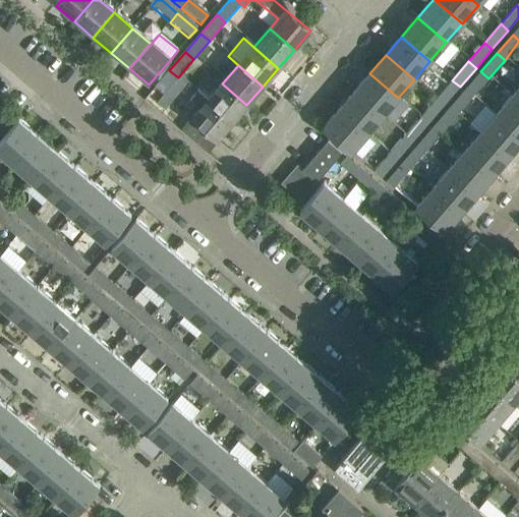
[(169,70),(153,89),(162,96),(178,77),(169,70)]
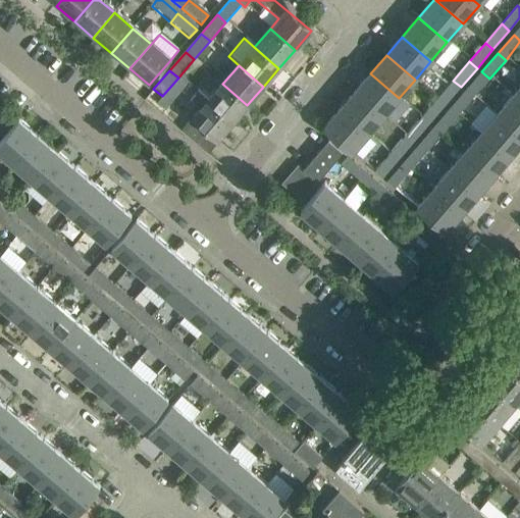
[(481,71),(465,91),(473,98),(489,79),(481,71)]
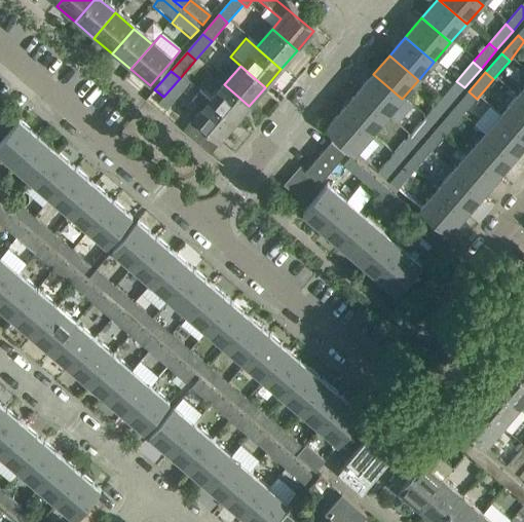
[(373,74),(357,94),(385,118),(396,126),(412,108),(402,99),(373,74)]
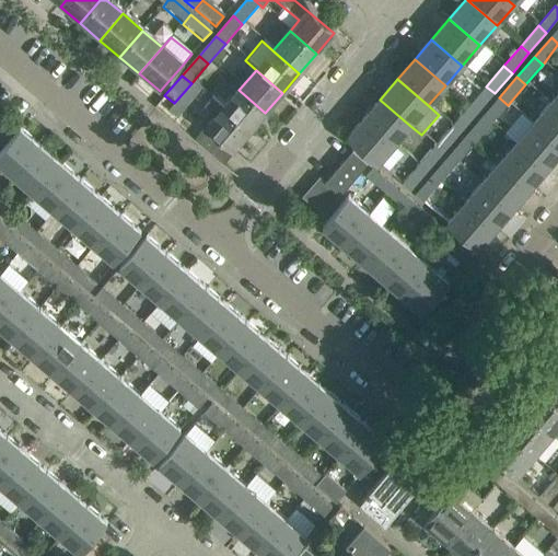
[(495,93),(486,87),(468,106),(477,113),(495,93)]
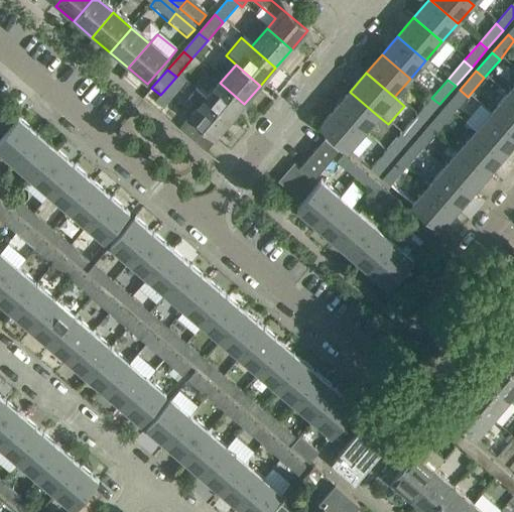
[(205,101),(229,122),(244,104),(220,83),(205,101)]
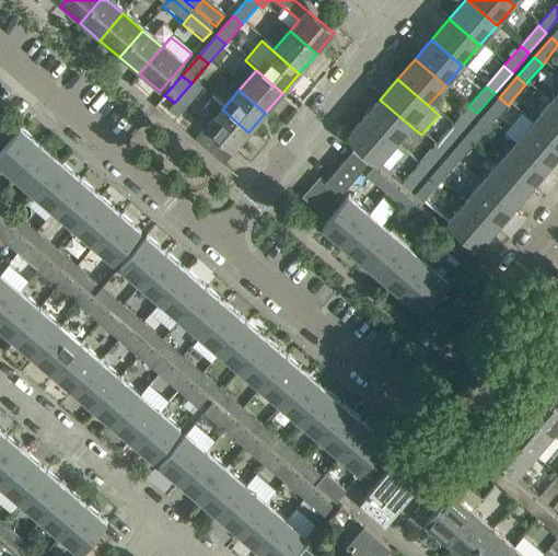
[(557,93),(548,105),(557,112),(557,93)]
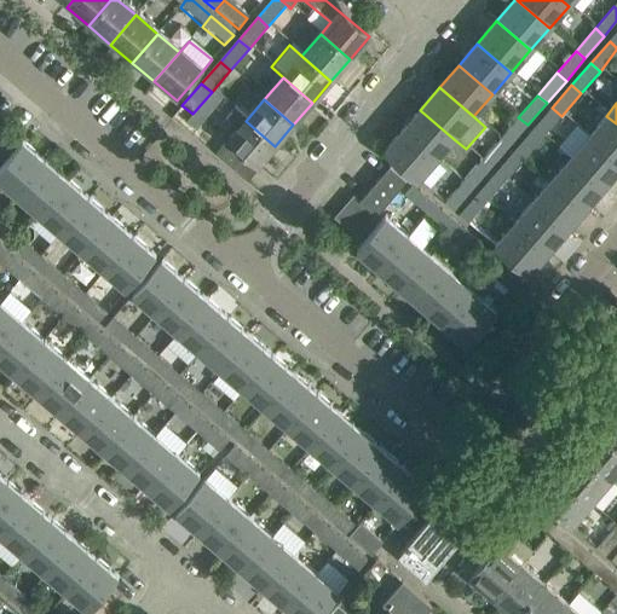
[(534,129),(542,138),(561,116),(552,108),(534,129)]
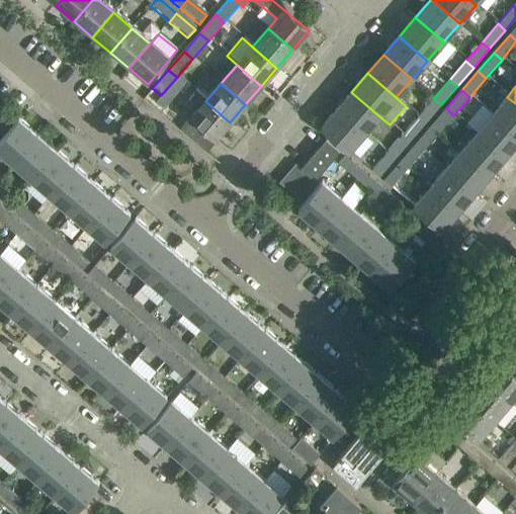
[(197,109),(179,132),(192,142),(201,131),(213,141),(230,122),(205,101),(194,92),(187,100),(197,109)]
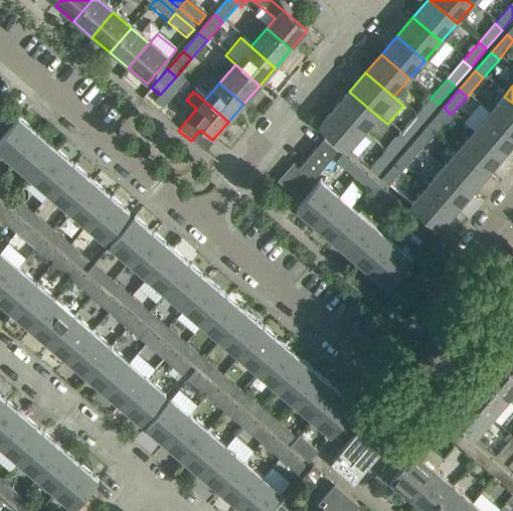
[(377,116),(349,92),(334,110),(362,134),(377,116)]
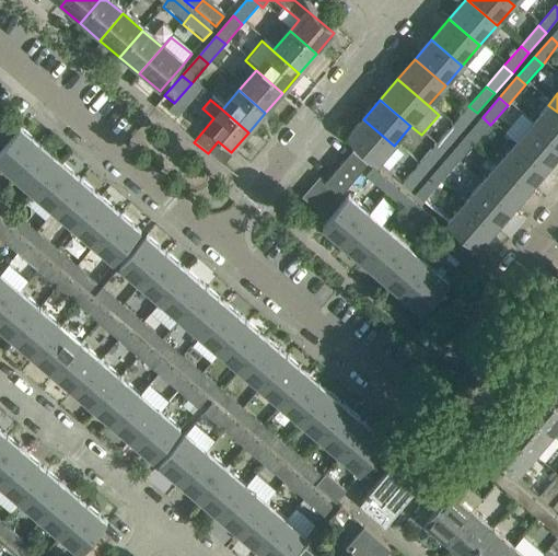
[(557,112),(548,105),(532,125),(557,148),(557,112)]
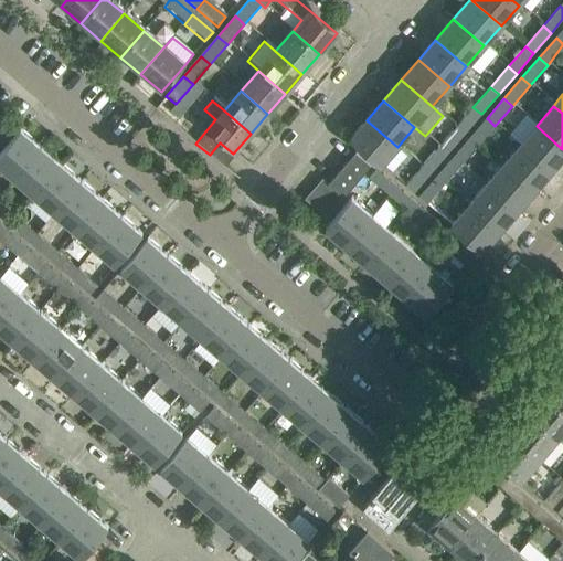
[(464,135),(481,114),(473,107),(456,127),(464,135)]
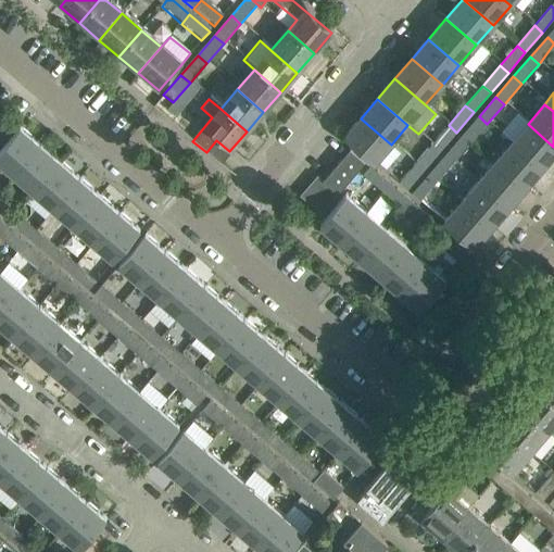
[(516,114),(499,134),(511,143),(541,170),(553,154),(553,147),(528,124),(516,114)]
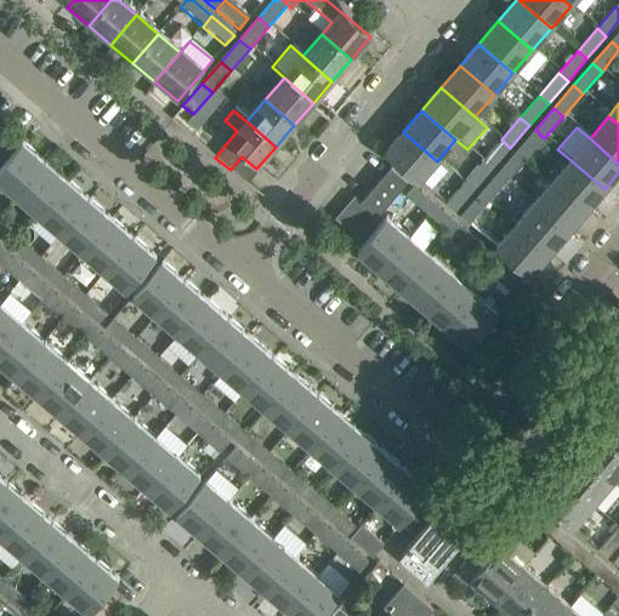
[(535,130),(516,153),(526,160),(544,138),(535,130)]
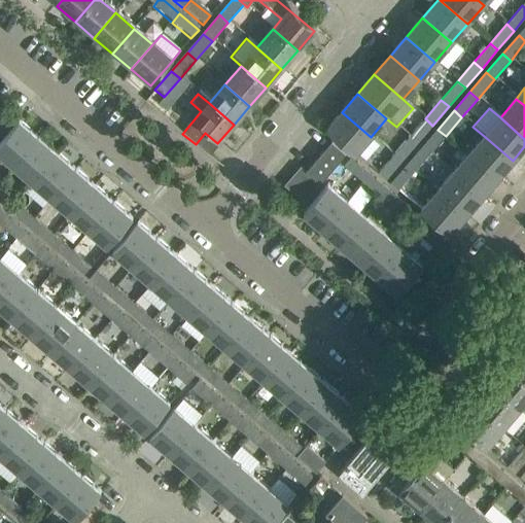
[(342,112),(325,132),(334,139),(354,157),(356,153),(364,162),(377,147),(369,139),(371,137),(342,112)]
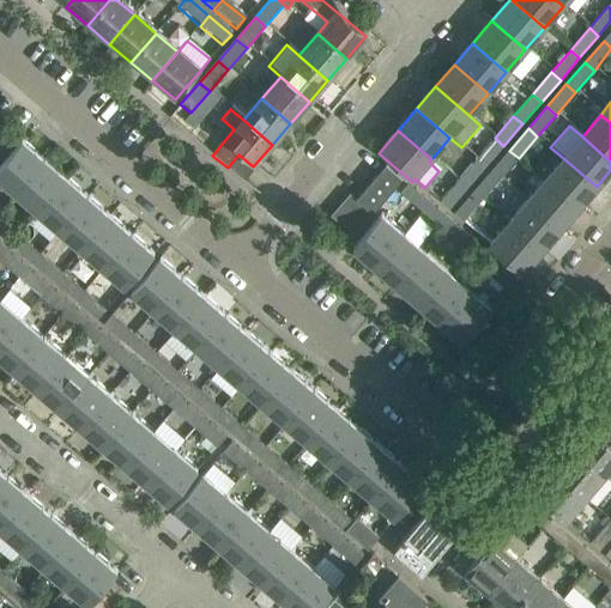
[(2,135),(1,135),(0,137),(0,156),(11,143),(2,135)]
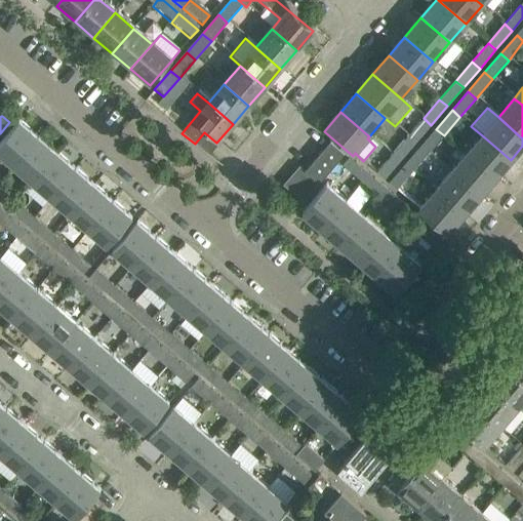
[(415,144),(431,125),(424,118),(407,136),(415,144)]
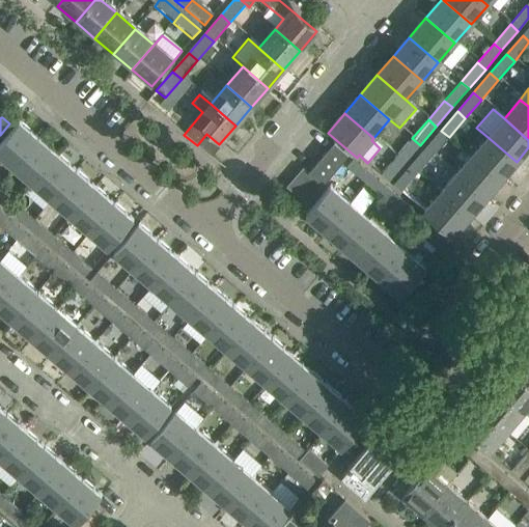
[(0,159),(12,169),(37,141),(18,123),(0,144),(0,159)]
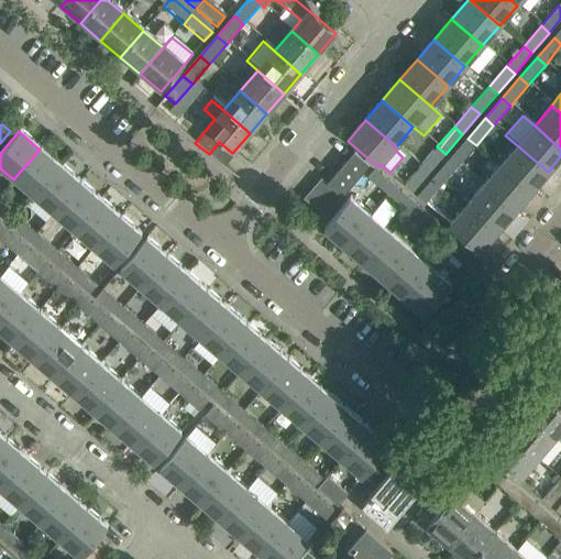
[(450,159),(459,165),(476,145),(468,139),(450,159)]
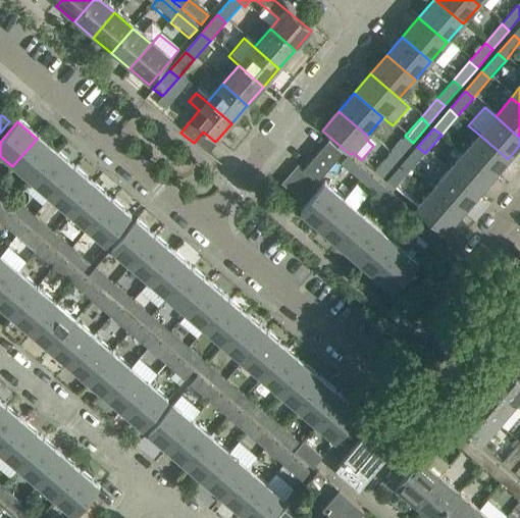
[(479,135),(463,154),(491,178),(508,159),(479,135)]
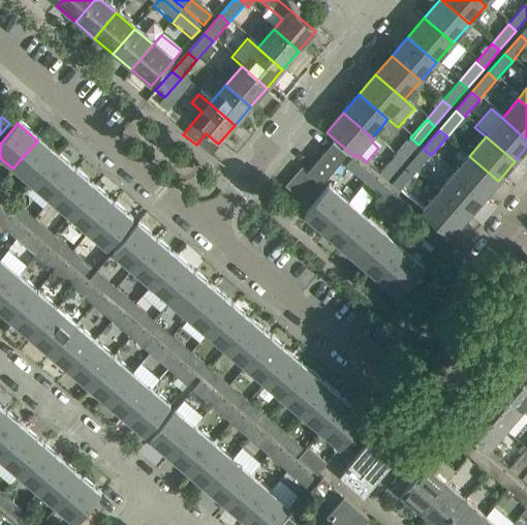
[(402,163),(419,145),(410,137),(395,157),(402,163)]
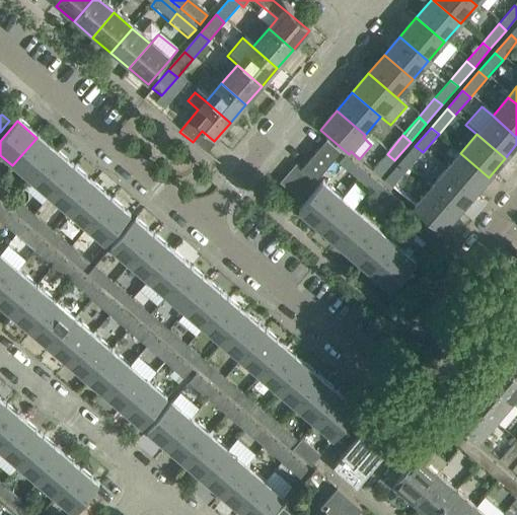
[(12,165),(30,181),(55,153),(37,138),(12,165)]
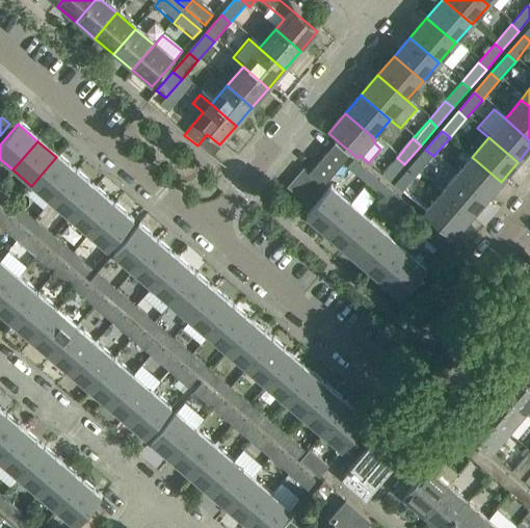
[(334,146),(308,176),(321,188),(347,157),(334,146)]
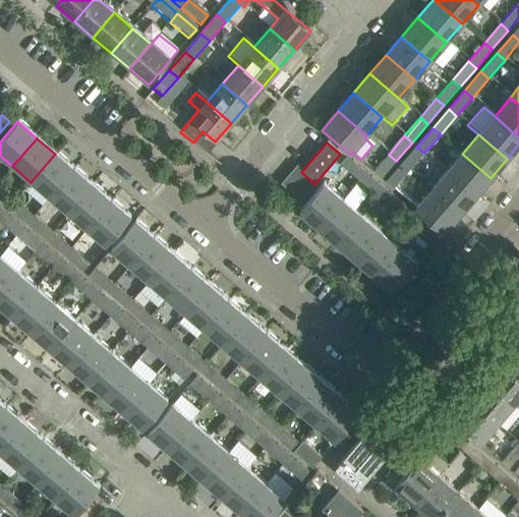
[(416,147),(401,165),(408,172),(417,161),(424,153),(416,147)]
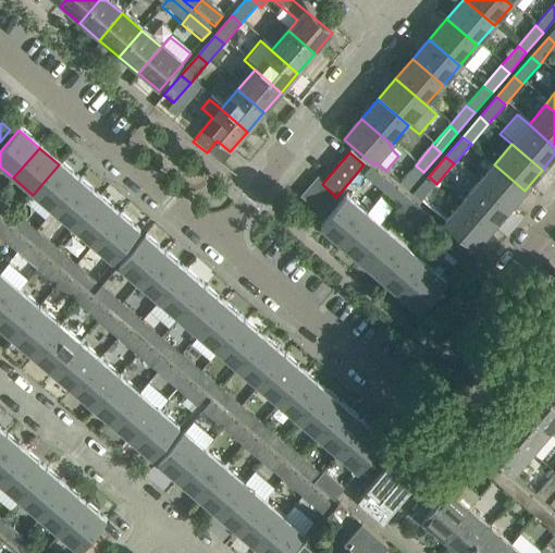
[(33,195),(23,206),(44,223),(52,212),(78,182),(59,164),(33,195)]
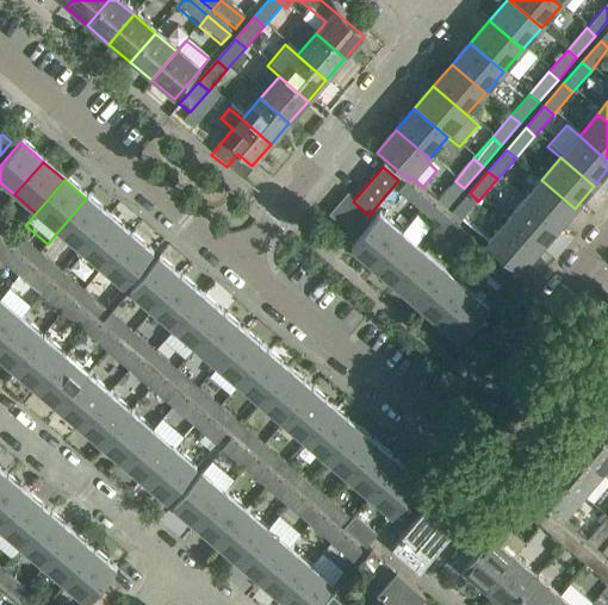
[(523,201),(557,230),(575,209),(541,180),(523,201)]
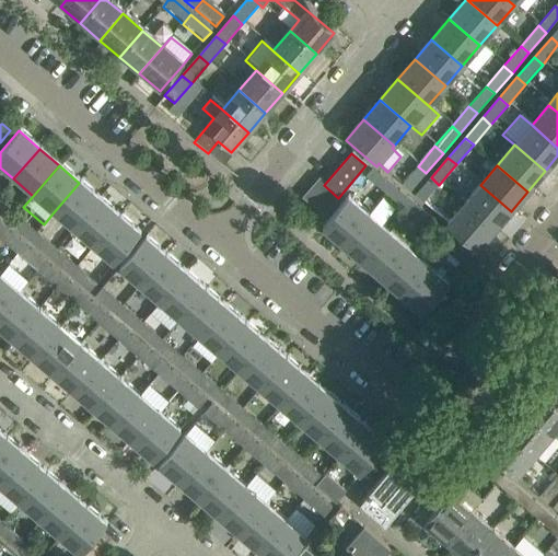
[(408,194),(426,173),(418,166),(400,186),(408,194)]
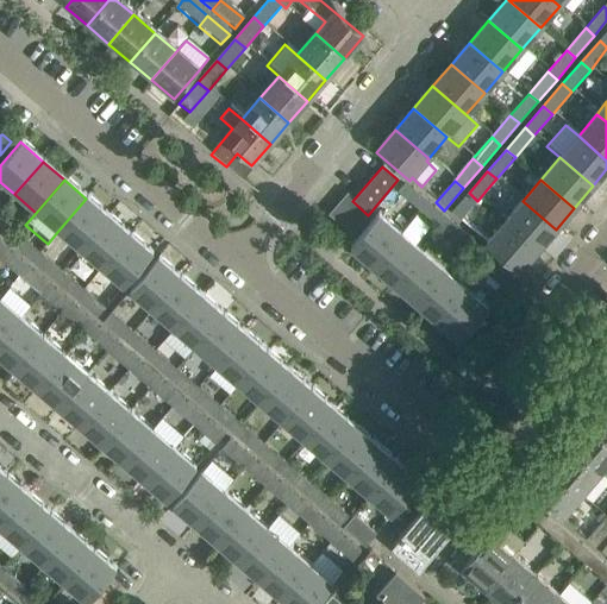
[(404,184),(395,194),(418,213),(426,203),(404,184)]
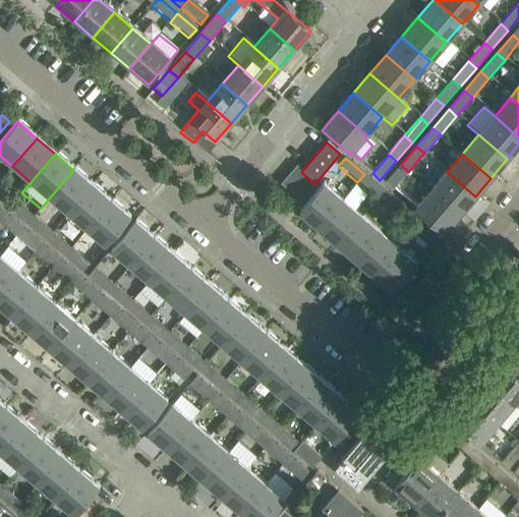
[(385,184),(392,190),(408,172),(401,165),(385,184)]
